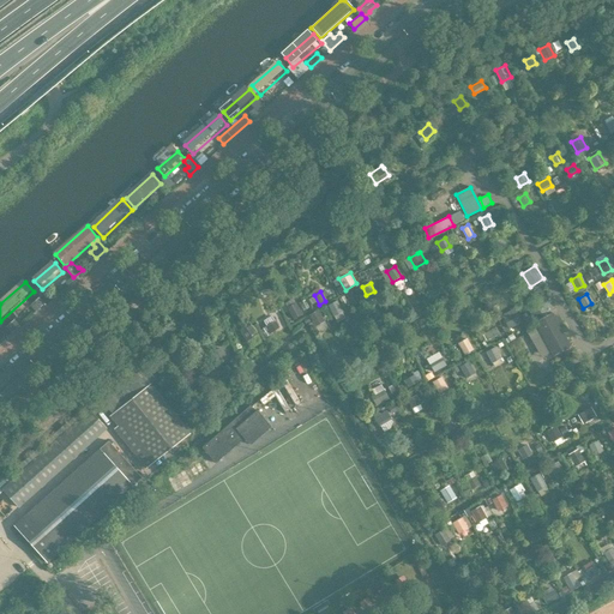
[(534,309),(529,312),(553,356),(570,347),(560,329),(565,326),(559,315),(555,318),(551,311),(555,308),(551,298),(534,307),(534,309)]
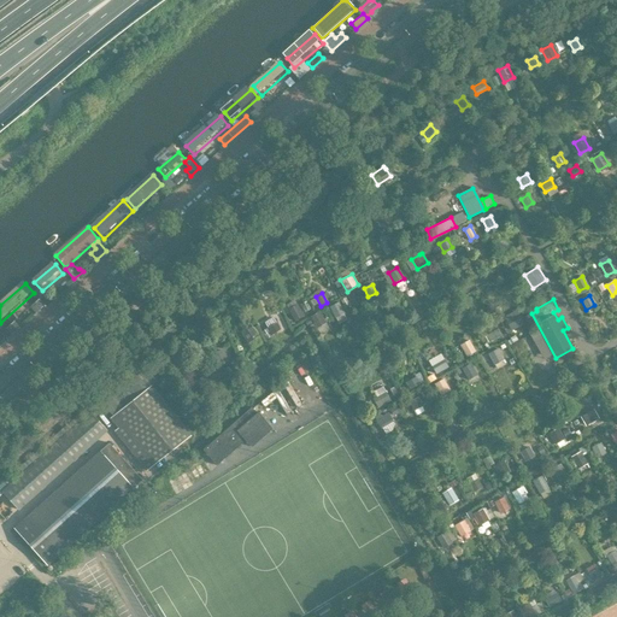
[(329,307),(335,318),(344,313),(338,303),(329,307)]
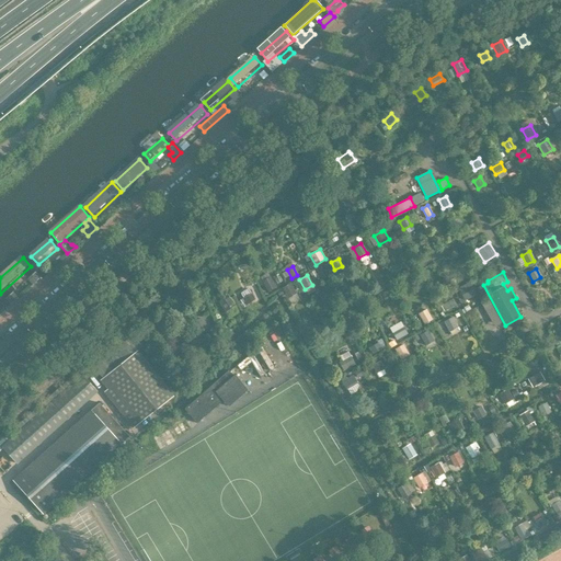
[(262,282),(267,290),(275,287),(270,277),(262,282)]
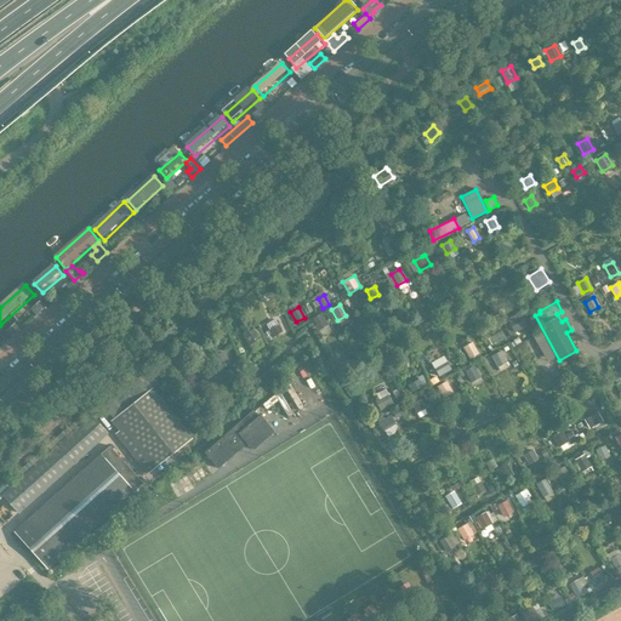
[(312,319),(319,330),(328,325),(322,314),(312,319)]
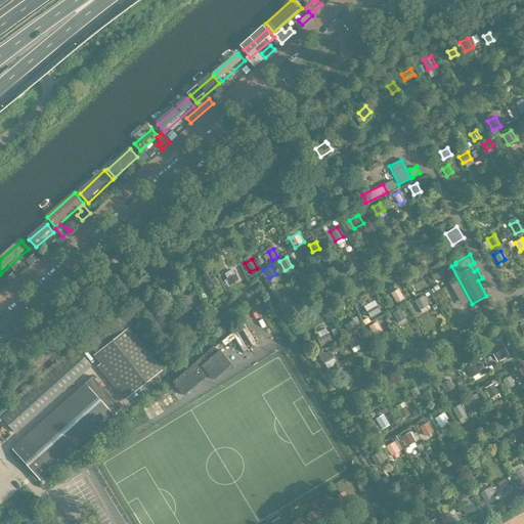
[(431,273),(434,280),(444,274),(441,268),(431,273)]
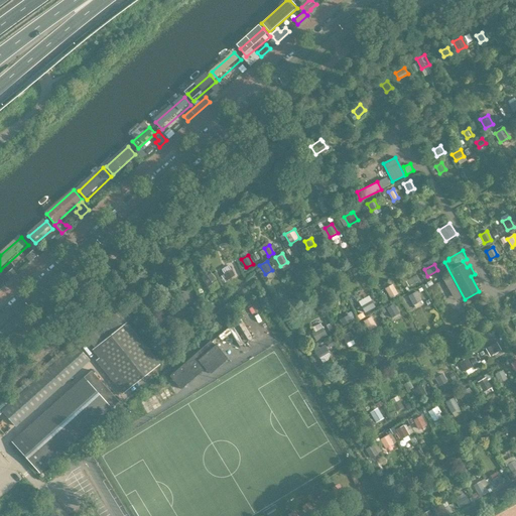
[(10,278),(16,272),(13,268),(6,274),(10,278)]
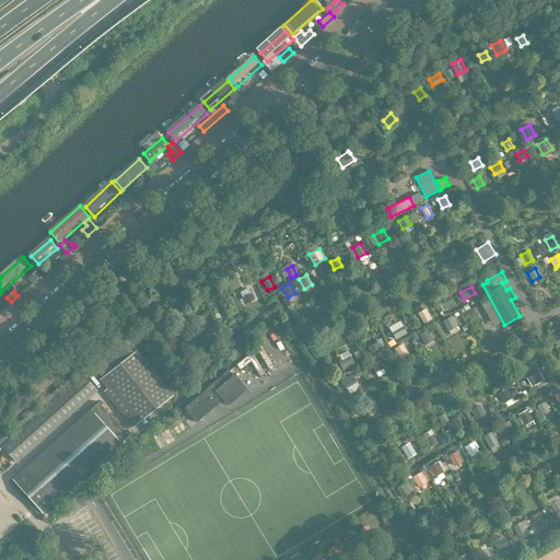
[(225,311),(235,304),(228,293),(219,300),(225,311)]
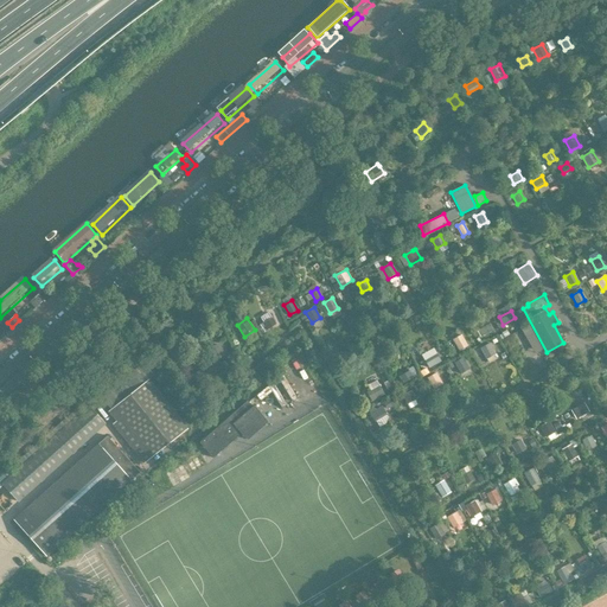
[(263,324),(267,330),(275,324),(273,318),(263,324)]
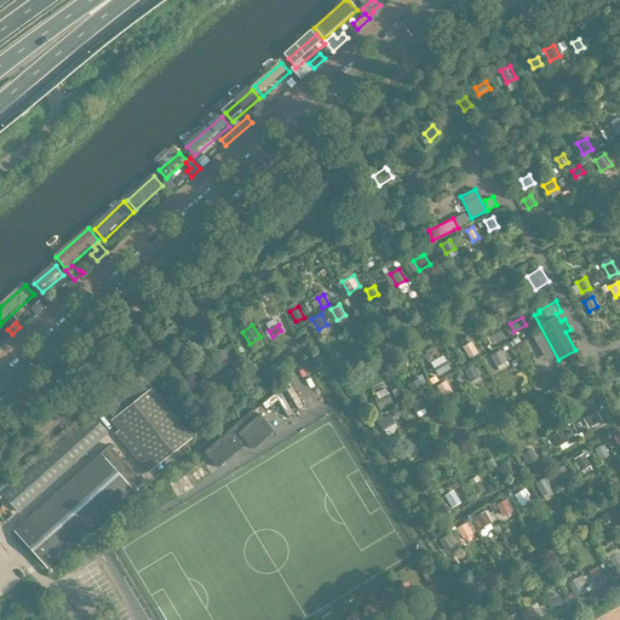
[(487,336),(491,343),(503,337),(498,329),(487,336)]
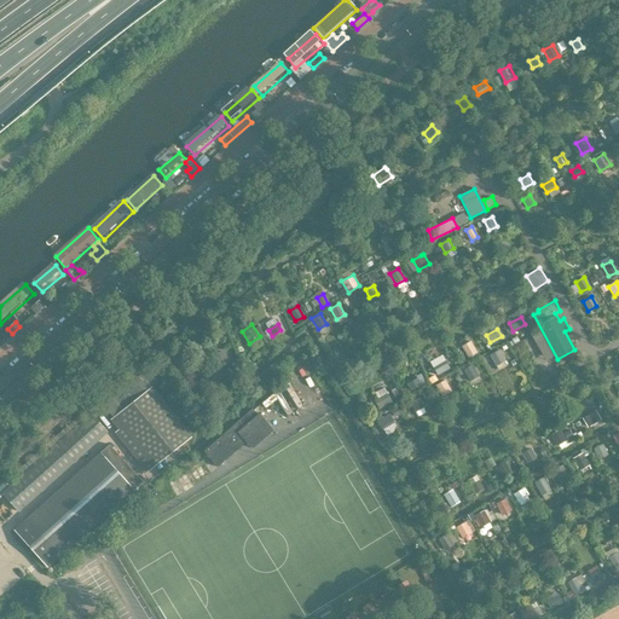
[(478,353),(470,341),(462,346),(468,358),(478,353)]
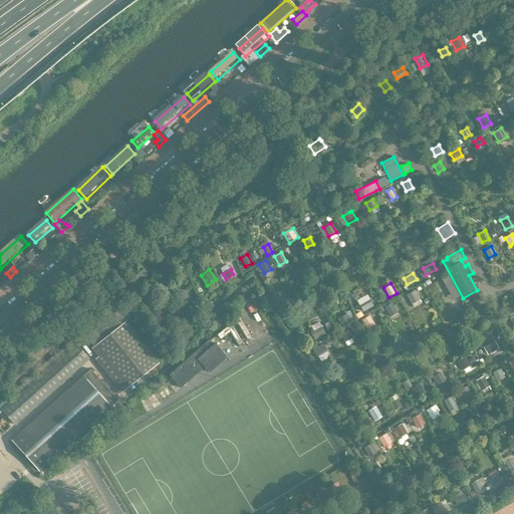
[(191,300),(186,290),(176,295),(182,306),(191,300)]
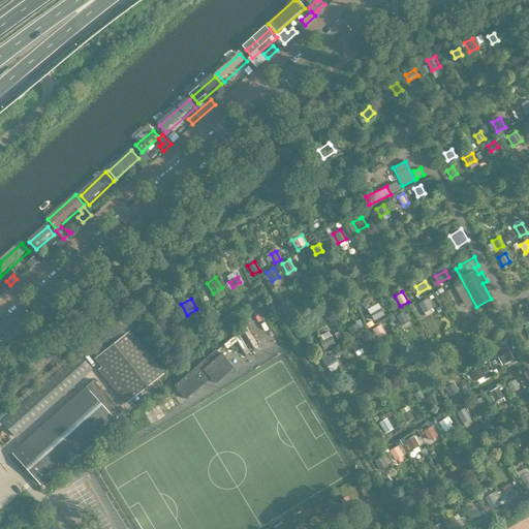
[(418,304),(424,312),(431,309),(426,300),(418,304)]
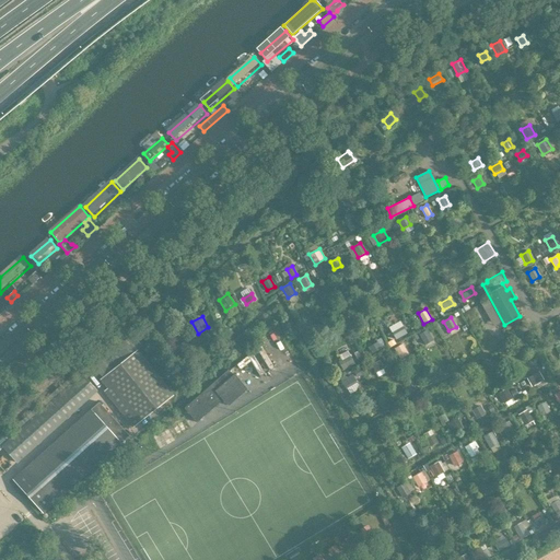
[(392,333),(395,338),(406,333),(403,327),(392,333)]
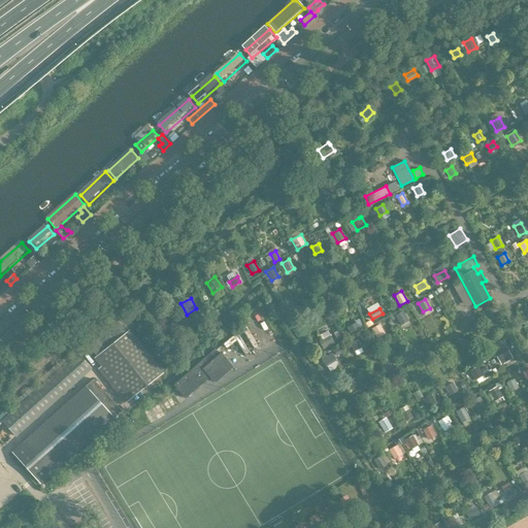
[(95,356),(133,325),(120,309),(104,322),(105,323),(74,350),(77,353),(80,357),(90,350),(95,356)]
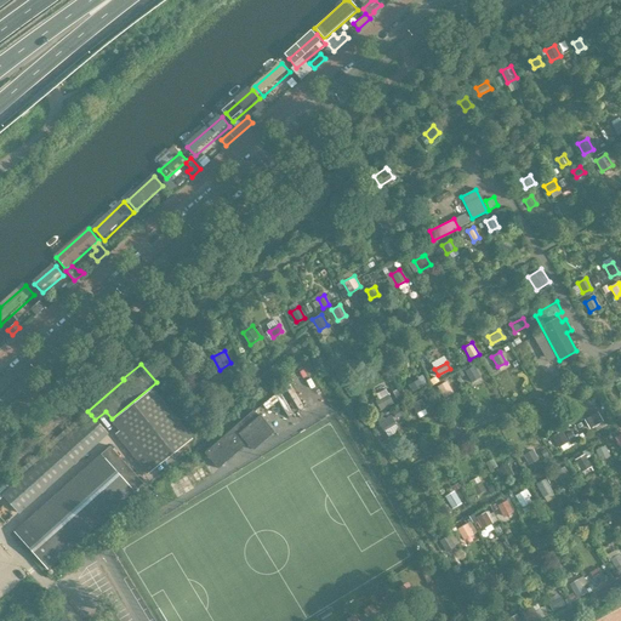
[(465,371),(471,382),(480,377),(473,366),(465,371)]
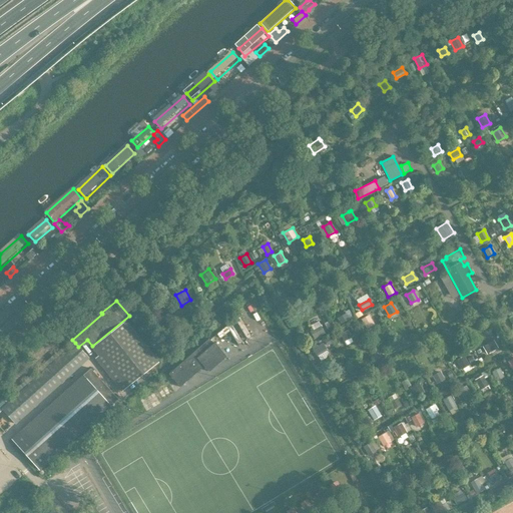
[(176,324),(170,313),(162,317),(168,329),(176,324)]
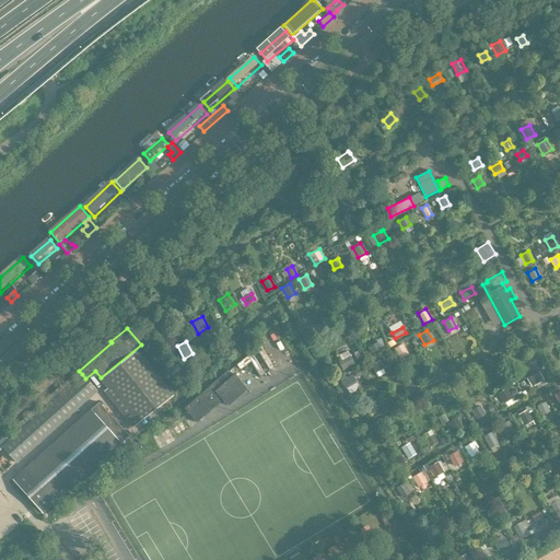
[(369,347),(372,353),(380,349),(376,342),(369,347)]
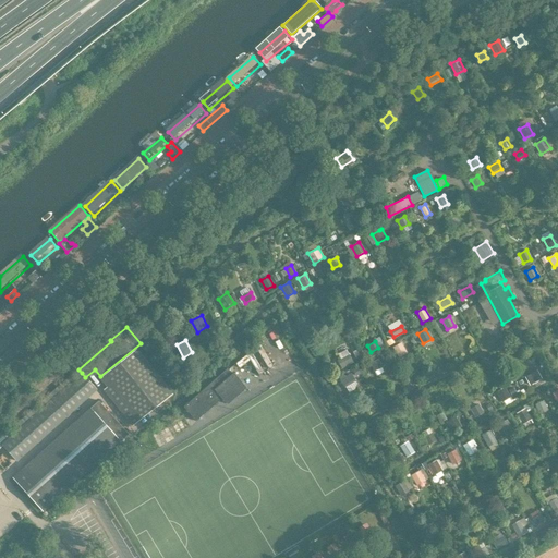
[(408,353),(401,343),(393,348),(399,358),(408,353)]
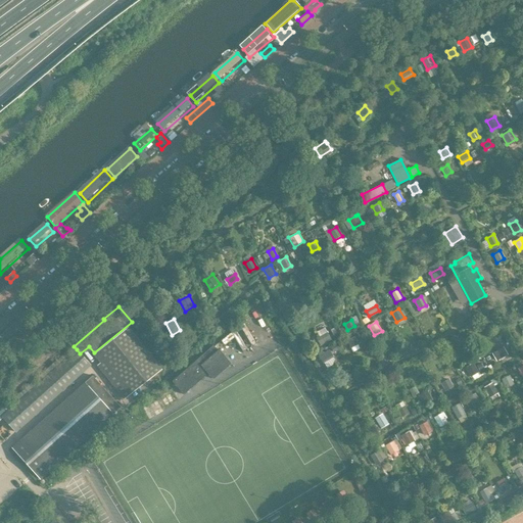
[(161,369),(128,327),(93,354),(99,364),(97,366),(124,399),(161,369)]
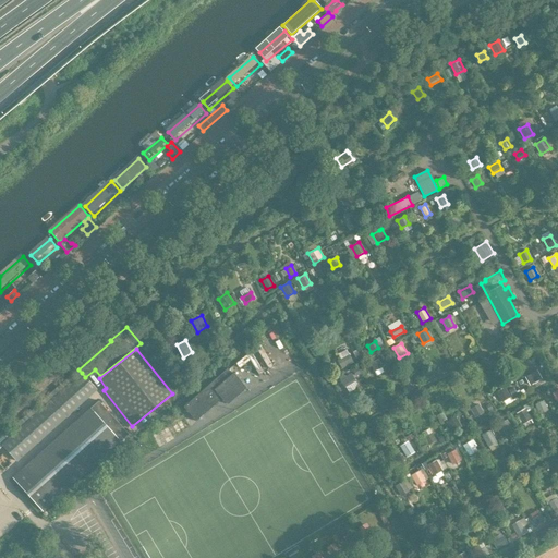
[(338,361),(342,367),(352,362),(349,355),(338,361)]
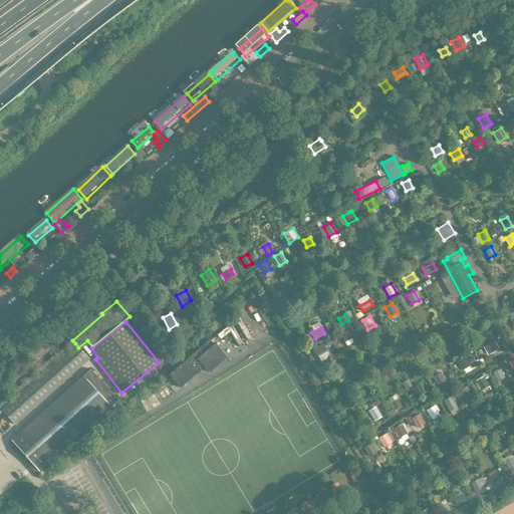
[(340,335),(344,342),(351,338),(347,331),(340,335)]
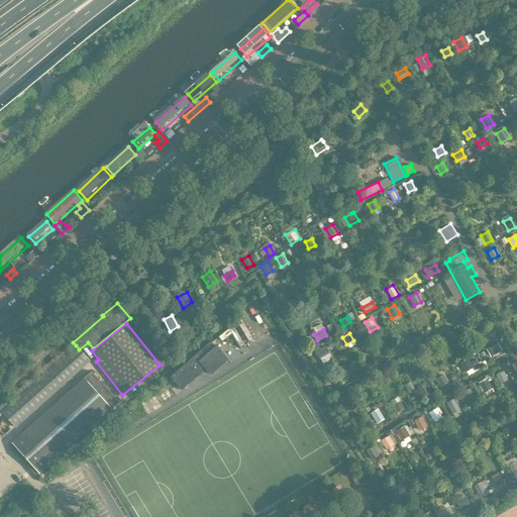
[(210,341),(170,377),(182,390),(205,369),(209,374),(210,374),(209,373),(226,357),(227,358),(216,345),(215,346),(210,341)]
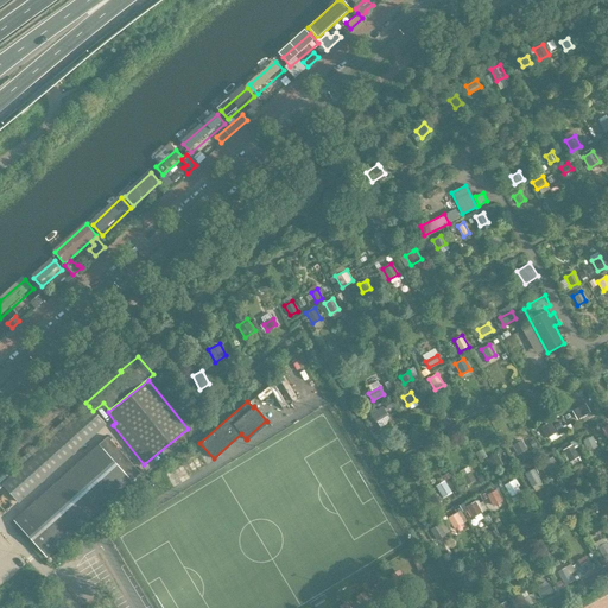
[(591,412),(586,404),(572,411),(578,420),(591,412)]
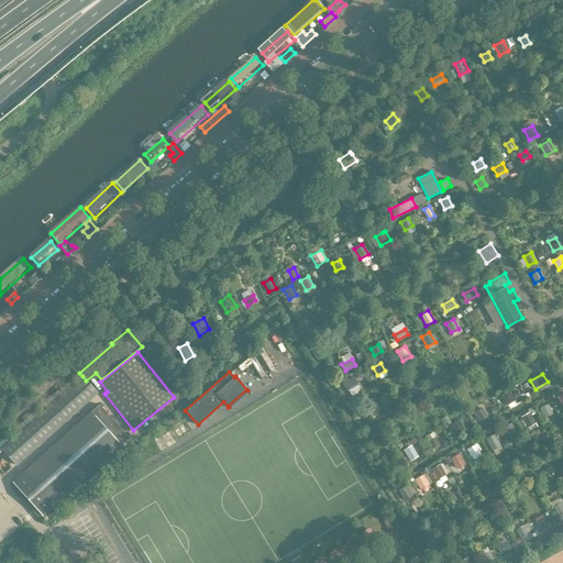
[(97,393),(86,381),(83,376),(2,449),(17,465),(97,393)]
